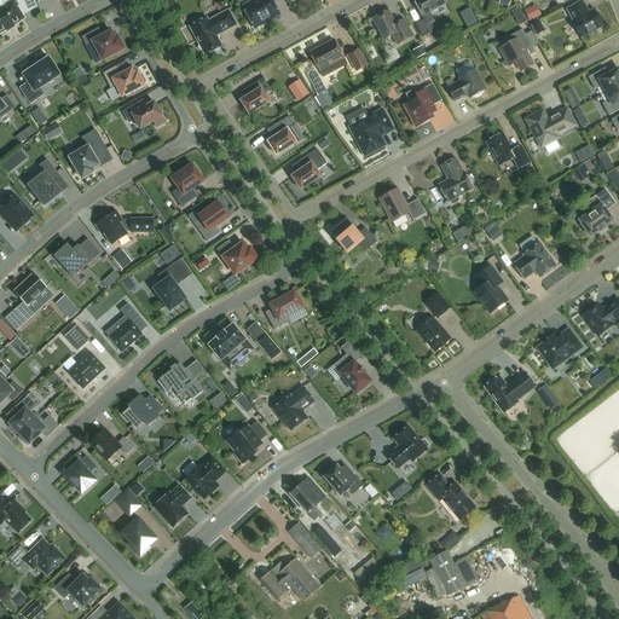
[(0,10),(0,33),(23,19),(17,7),(25,3),(24,0),(0,0),(5,7),(0,10)]
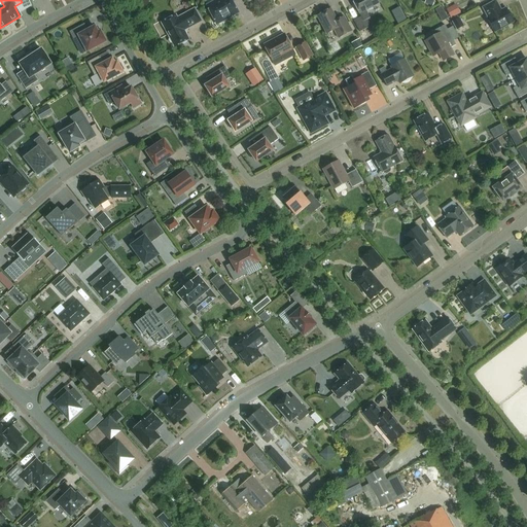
[(217,0),(207,6),(217,24),(238,12),(232,1),(234,0),(217,0)]
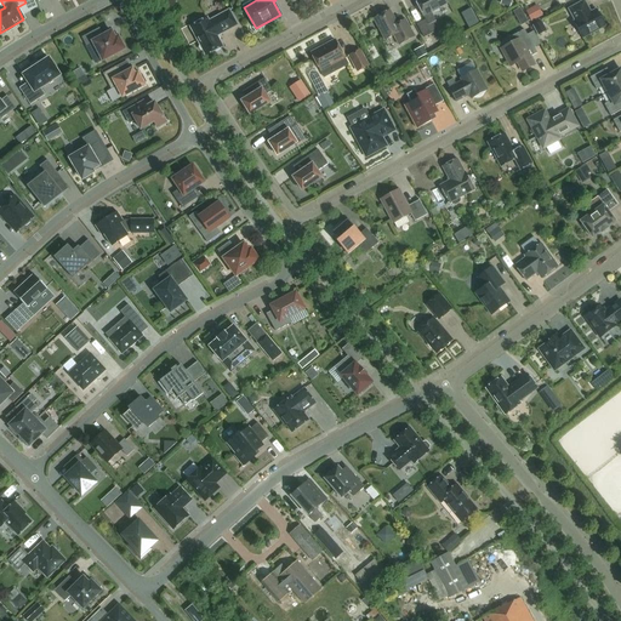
[(446,0),(416,0),(415,1),(423,16),(426,21),(428,26),(432,23),(436,22),(431,12),(448,3),(446,0)]
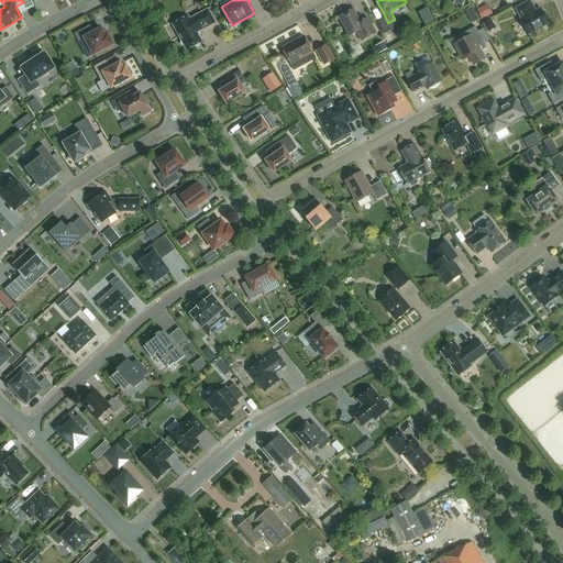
[(529,35),(550,24),(541,8),(534,12),(532,9),(534,8),(530,0),(516,8),(521,19),(520,20),(529,35)]
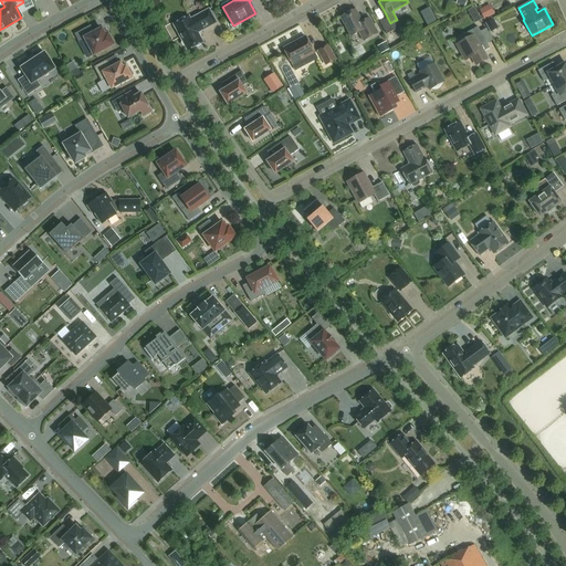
[(485,7),(479,10),(482,14),(484,20),(491,17),(485,7)]
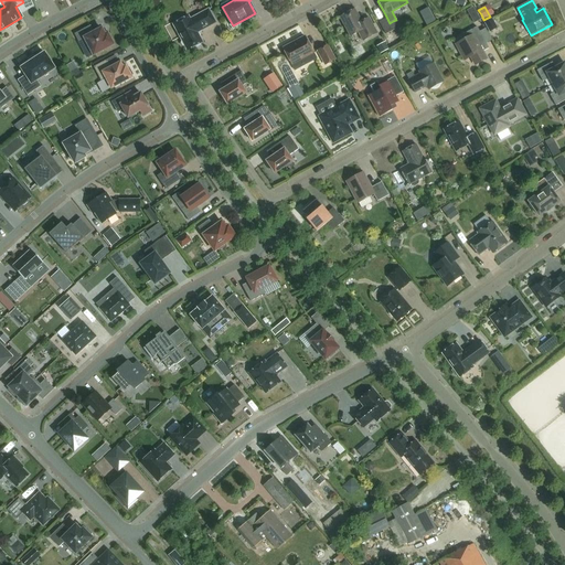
[(435,21),(428,8),(419,12),(427,27),(435,21)]
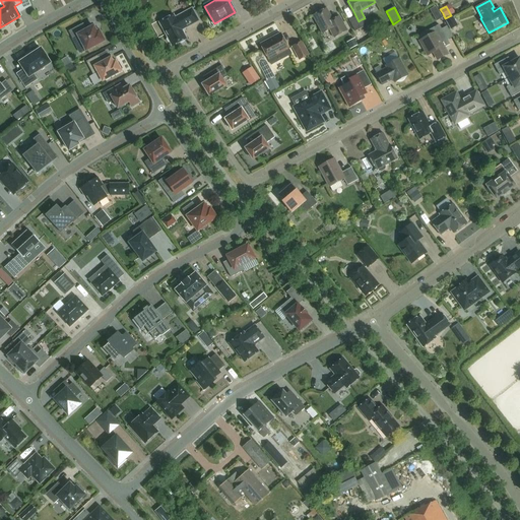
[(185,28),(199,21),(192,8),(175,17),(174,15),(159,22),(168,38),(167,40),(169,43),(171,43),(173,47),(180,43),(182,44),(184,42),(185,40),(187,39),(184,33),(185,28)]
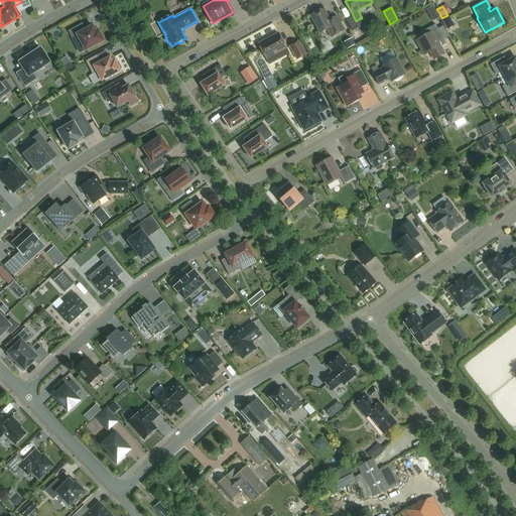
[(310,16),(320,33),(328,29),(332,37),(345,30),(338,16),(331,20),(325,8),(310,16)]
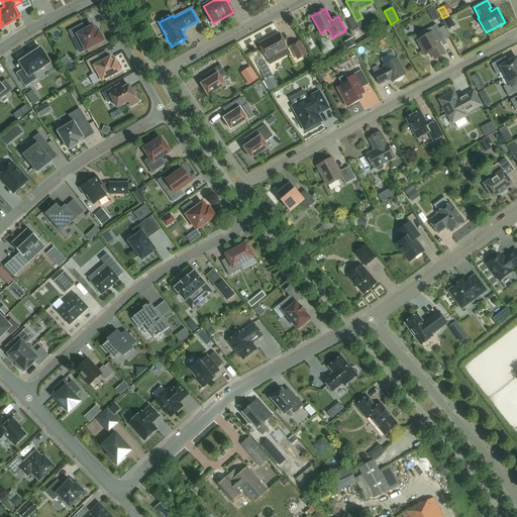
[(354,17),(346,21),(352,32),(364,26),(359,19),(356,21),(354,17)]
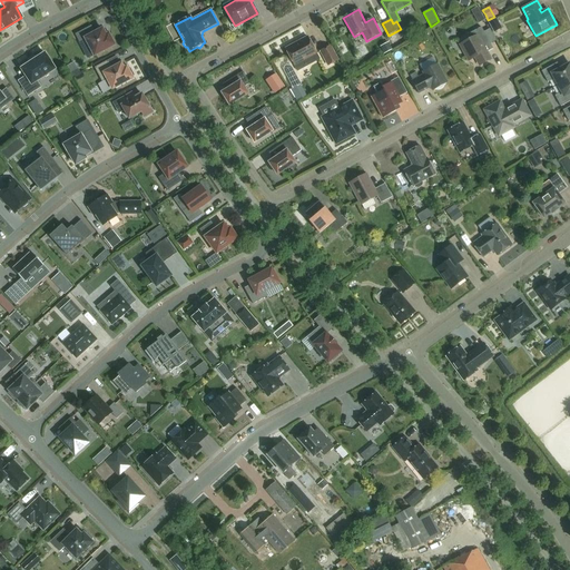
[(489,23),(494,33),(502,29),(497,19),(489,23)]
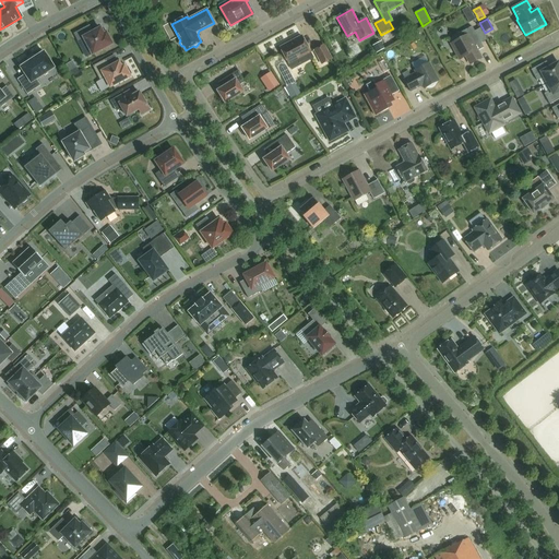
[(90,26),(74,34),(78,42),(83,38),(93,55),(113,45),(111,43),(114,42),(110,35),(108,36),(107,34),(104,35),(100,28),(93,33),(90,26)]
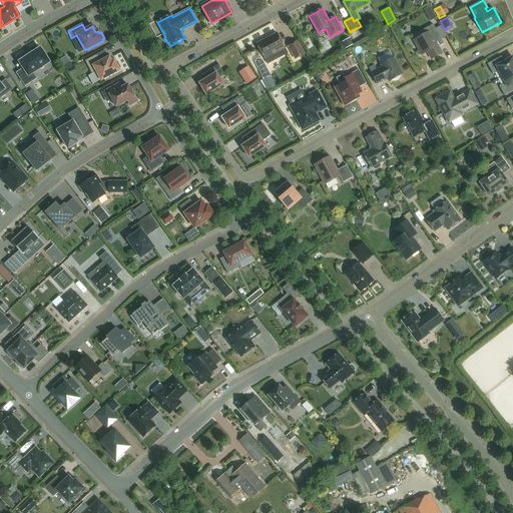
[(422,36),(415,40),(422,54),(428,51),(432,59),(442,53),(439,47),(444,44),(434,24),(421,31),(421,33),(422,36)]
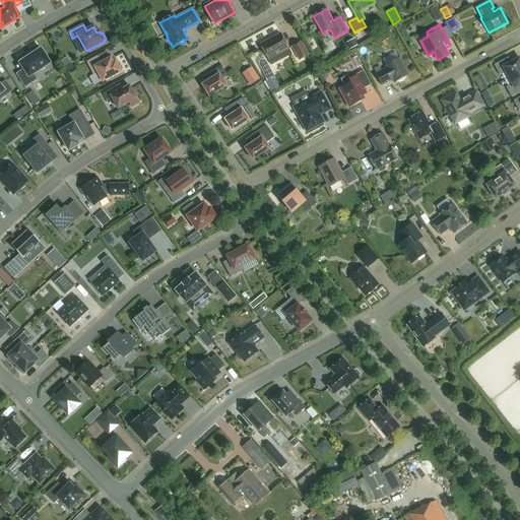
[(288,49),(280,34),(269,40),(270,41),(261,46),(268,59),(276,54),(277,55),(288,49)]
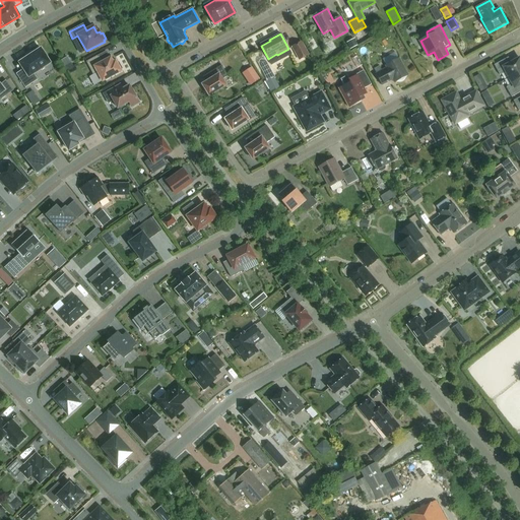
[(359,46),(354,39),(346,43),(350,50),(359,46)]
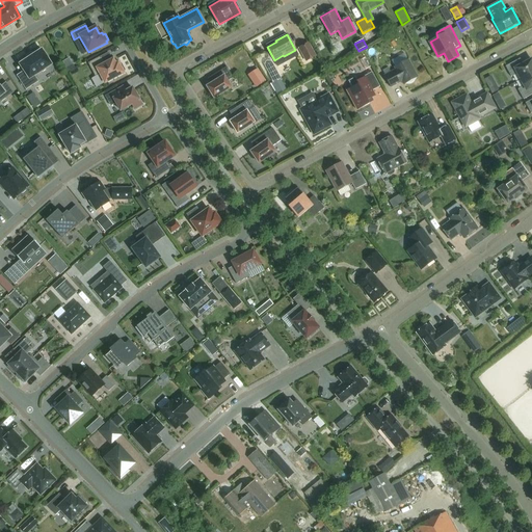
[(316,57),(309,43),(298,49),(307,62),(316,57)]
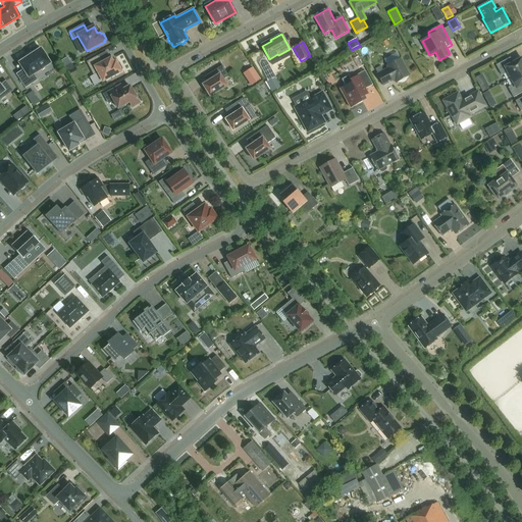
[(28,57),(19,63),(23,69),(16,74),(25,89),(38,81),(34,74),(51,63),(41,49),(33,55),(33,54),(28,57)]
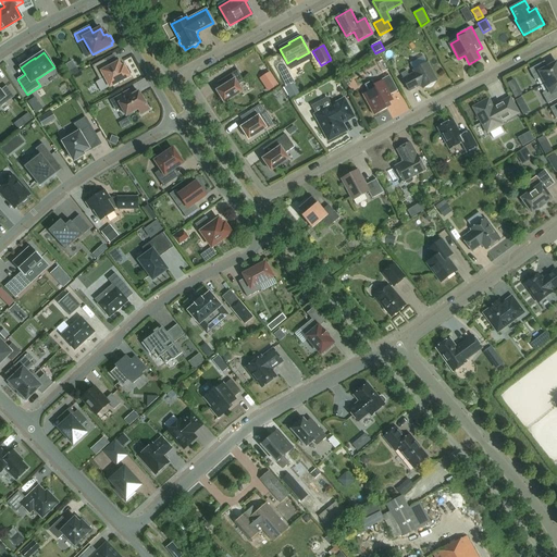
[(106,60),(93,66),(100,79),(104,77),(110,87),(130,77),(128,75),(131,74),(127,67),(125,69),(124,66),(122,67),(119,62),(109,67),(106,60)]
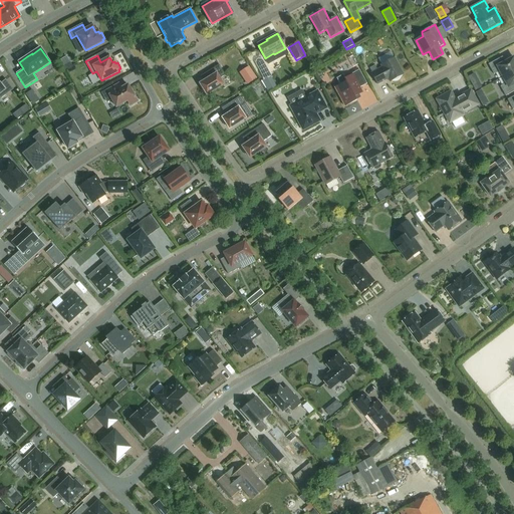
[(404,74),(395,57),(381,65),(382,67),(377,69),(371,73),(377,84),(389,78),(391,82),(393,80),(395,80),(398,80),(399,79),(401,77),(402,76),(404,74)]
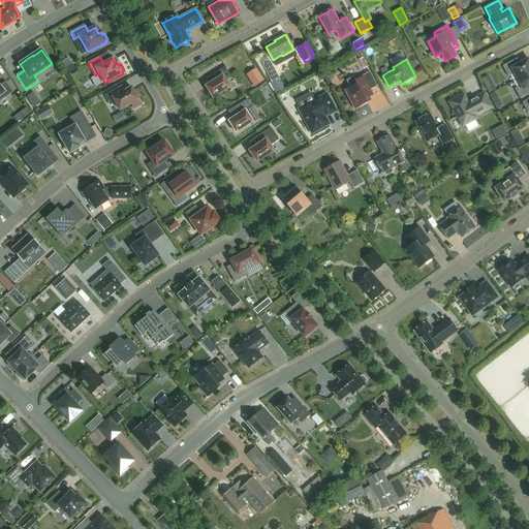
[(528,72),(528,59),(517,65),(514,60),(503,66),(508,76),(515,73),(518,80),(528,72)]
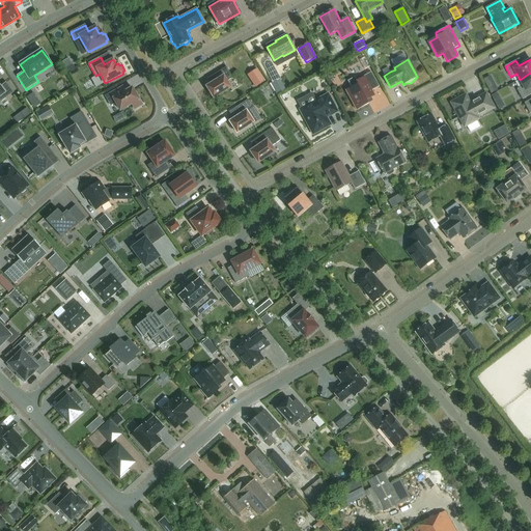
[(266,60),(263,63),(263,66),(273,83),(271,84),(277,95),(286,91),(280,80),(281,80),(281,79),(280,79),(271,62),(269,60),(266,60)]
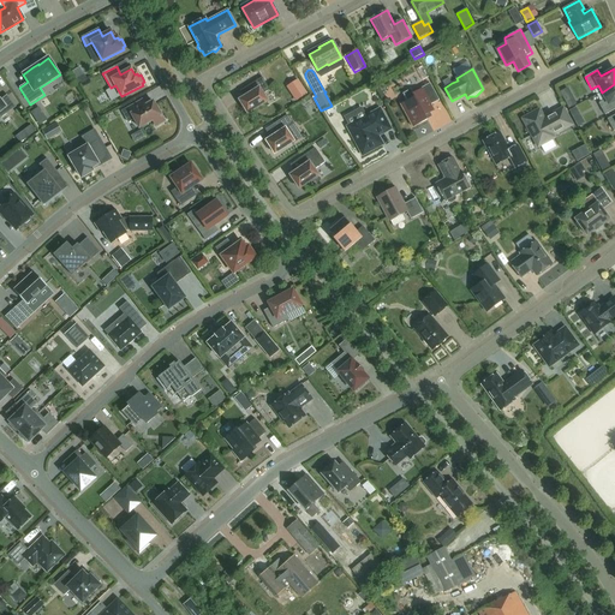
[(262,77),(250,85),(254,91),(237,101),(243,109),(244,108),(248,114),(268,102),(263,94),(270,90),(262,77)]
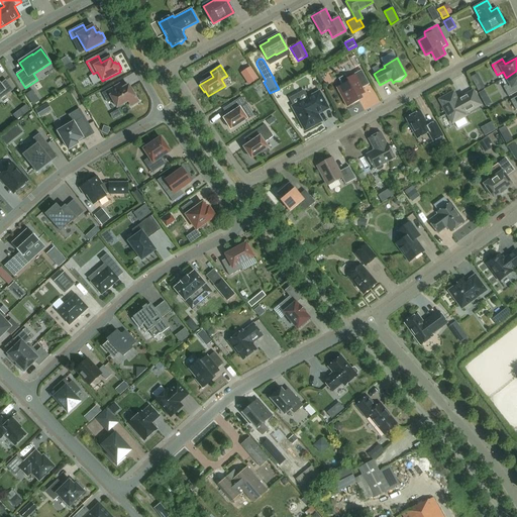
[(250,77),(245,81),(248,86),(252,83),(259,80),(255,76),(249,67),(246,70),(250,77)]
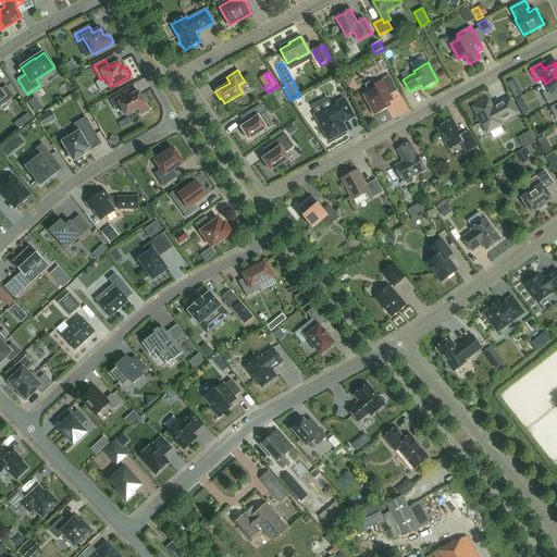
[(374,115),(387,109),(385,104),(394,100),(391,95),(398,90),(390,75),(382,79),(382,81),(374,85),(372,82),(366,85),(369,91),(363,95),(374,115)]
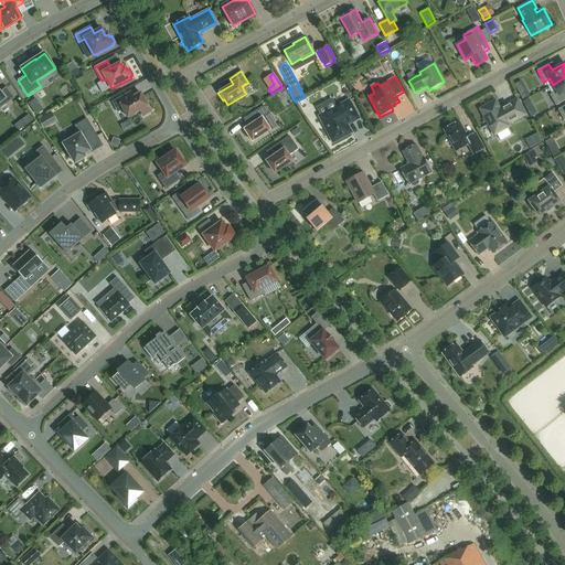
[(564,77),(553,85),(557,92),(550,95),(556,106),(564,100),(564,94),(564,93),(564,77)]
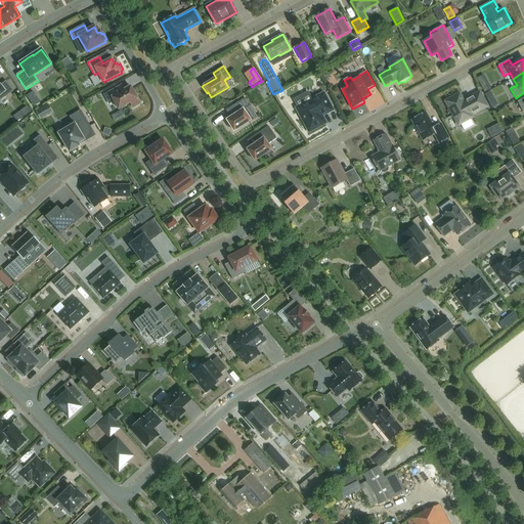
[(0,100),(13,91),(6,82),(0,86),(0,85),(0,100)]
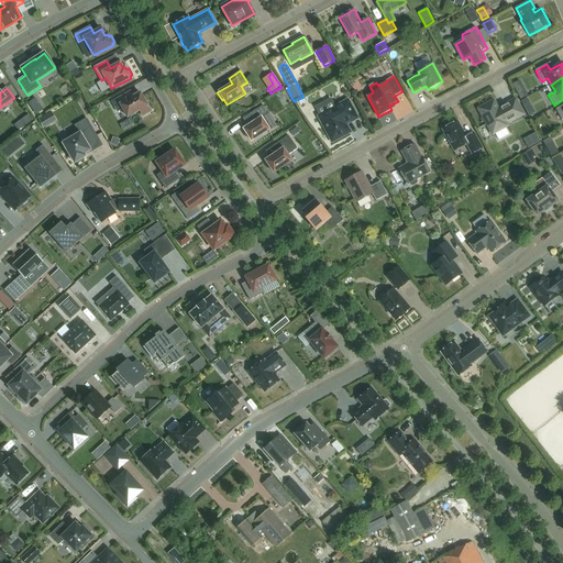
[(125,94),(111,102),(118,113),(123,110),(128,118),(140,111),(143,116),(151,111),(140,94),(129,100),(125,94)]
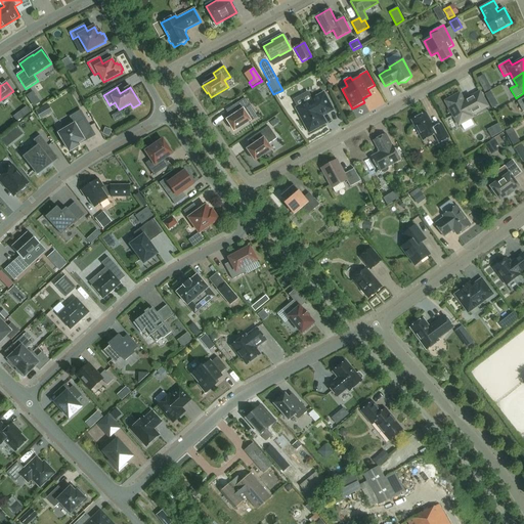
[(40,102),(33,91),(26,96),(33,107),(40,102)]
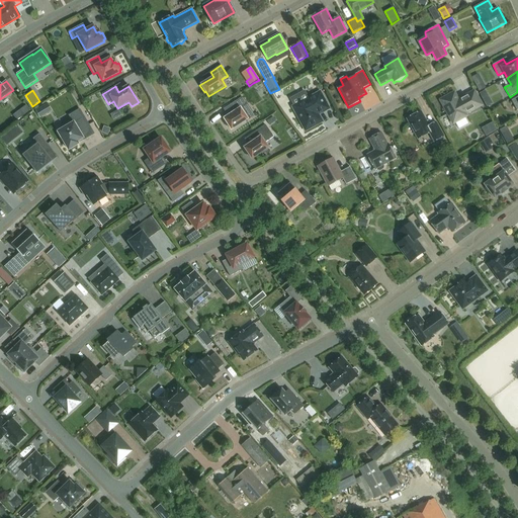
[(329,108),(320,92),(293,107),(306,131),(322,121),(318,114),(329,108)]
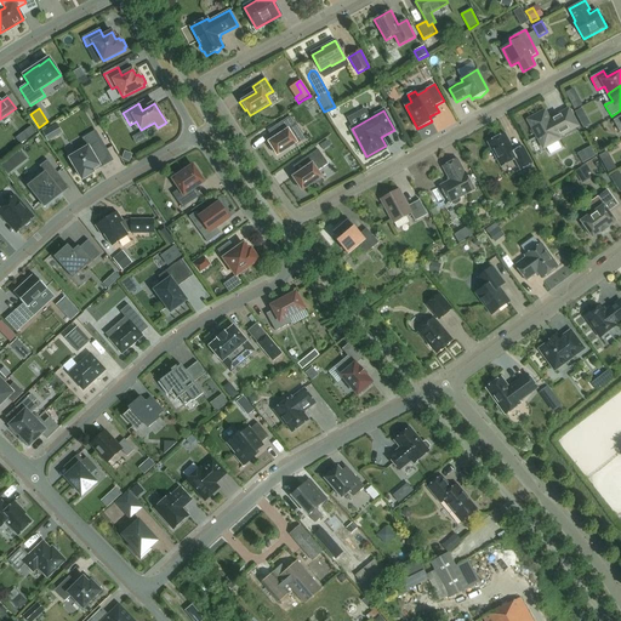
[(545,112),(529,120),(543,147),(559,138),(558,136),(577,126),(569,110),(550,120),(545,112)]
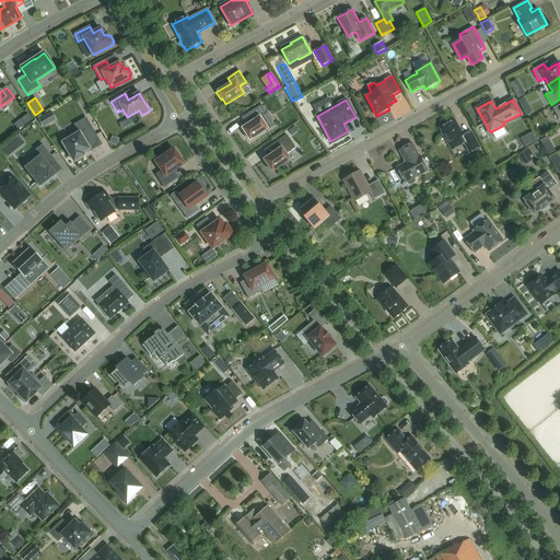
[(255,120),(241,129),(245,137),(247,136),(251,140),(268,129),(275,125),(270,118),(261,105),(251,113),(255,120)]
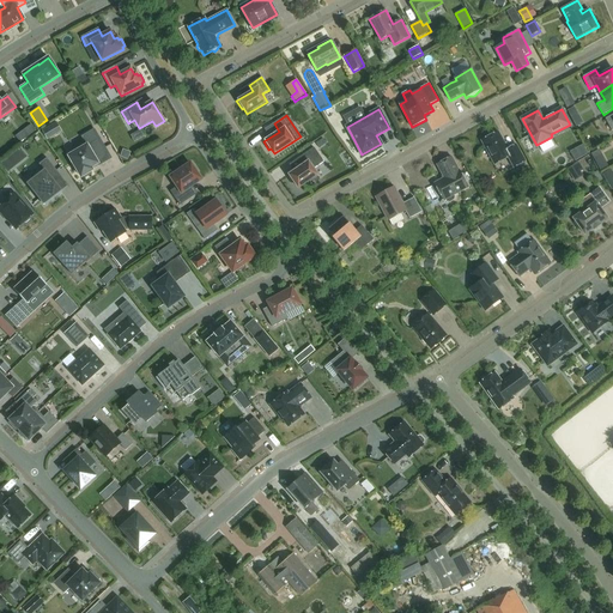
[(31,125),(23,131),(28,137),(36,131),(31,125)]
